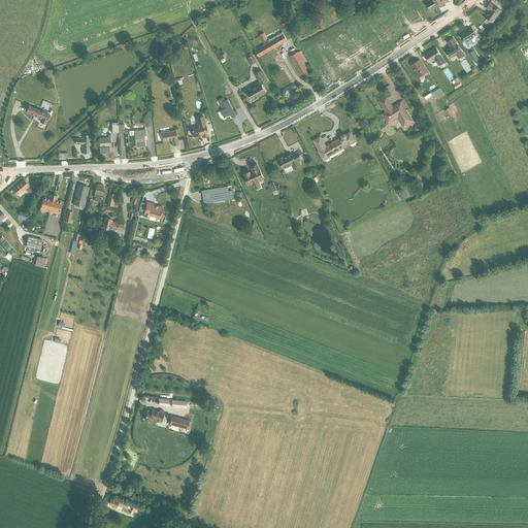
[(443,4),(441,0),(431,0),(426,3),(430,9),(436,5),(437,7),(439,6),(440,5),(441,7),(443,5),(442,4),(443,4)]
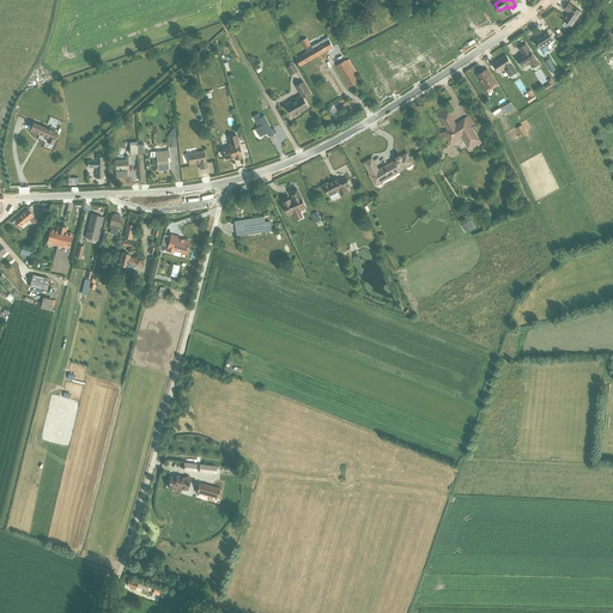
[(569,12),(563,20),(572,26),(582,12),(569,2),(564,8),(569,12)]
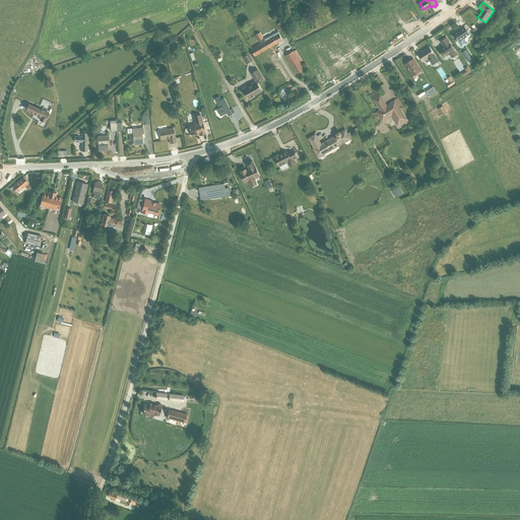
[(340,26),(345,41),(355,37),(349,22),(340,26)]
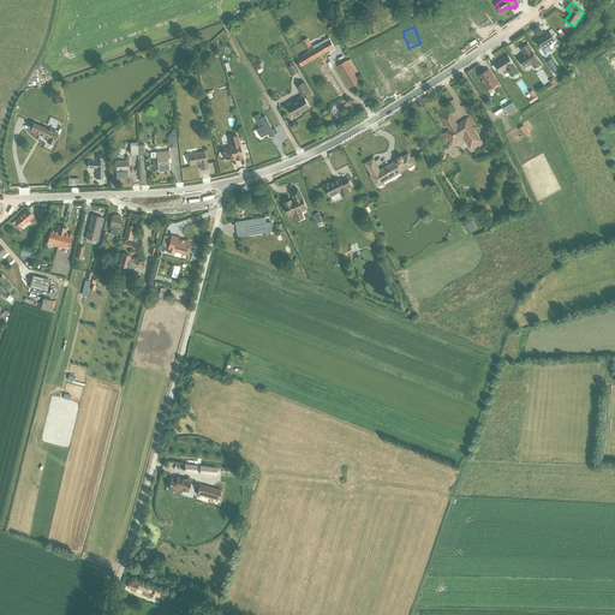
[(549,30),(536,39),(547,55),(553,52),(549,46),(553,43),(553,45),(556,42),(549,30)]
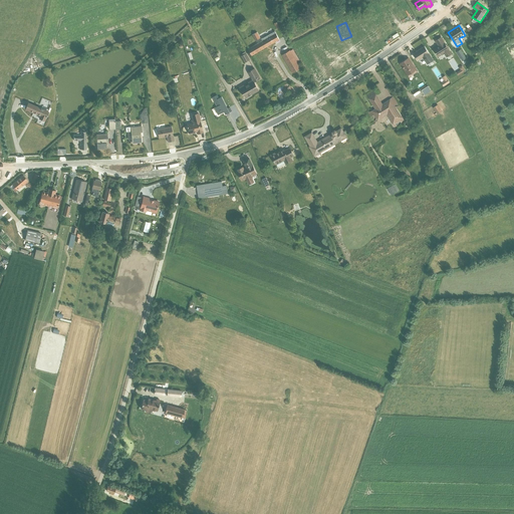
[(263,40),(248,49),(252,55),(280,39),(275,31),(262,38),(263,40)]
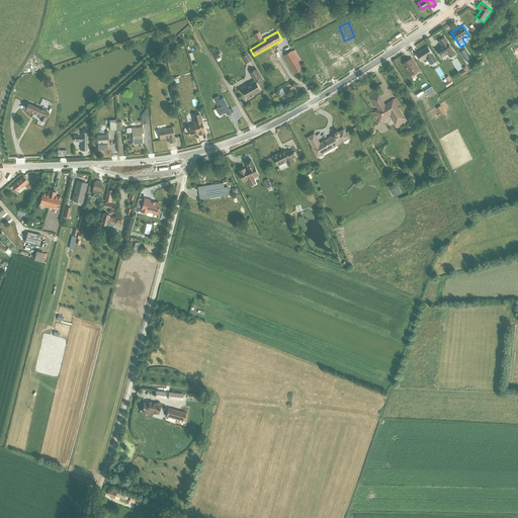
[(259,32),(254,34),(258,40),(263,37),(259,32)]
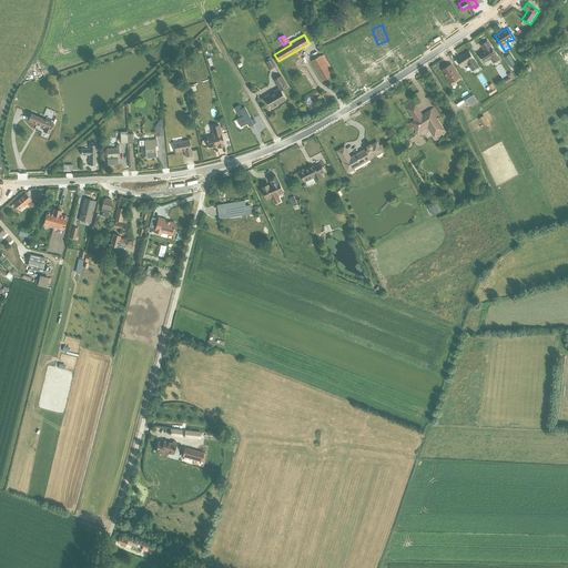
[(485,50),(479,53),(485,62),(486,62),(490,59),(494,62),(498,61),(497,60),(499,59),(487,40),(482,44),(485,50)]
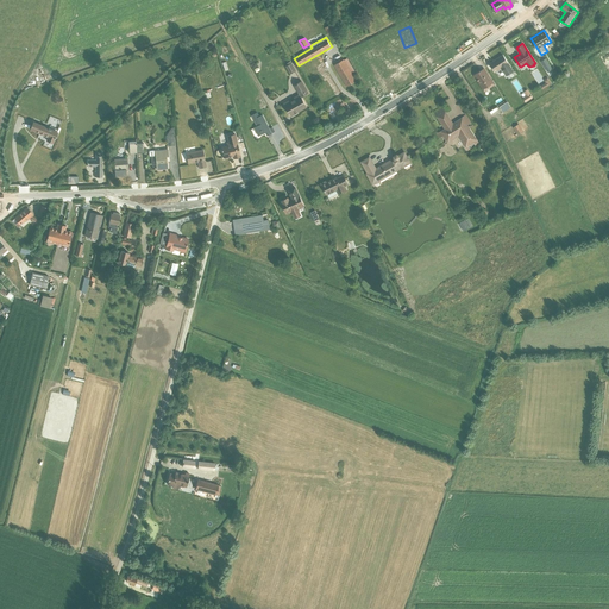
[(503,55),(490,63),(495,73),(502,68),(507,76),(514,71),(503,55)]
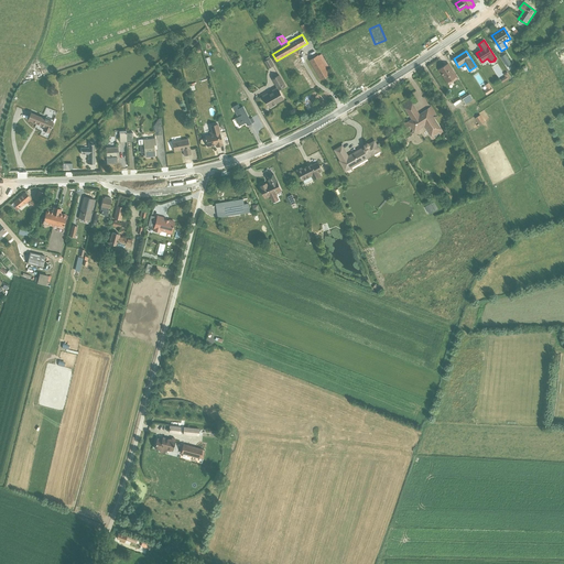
[(318,55),(311,60),(322,79),(331,75),(326,68),(329,66),(322,54),(318,55)]
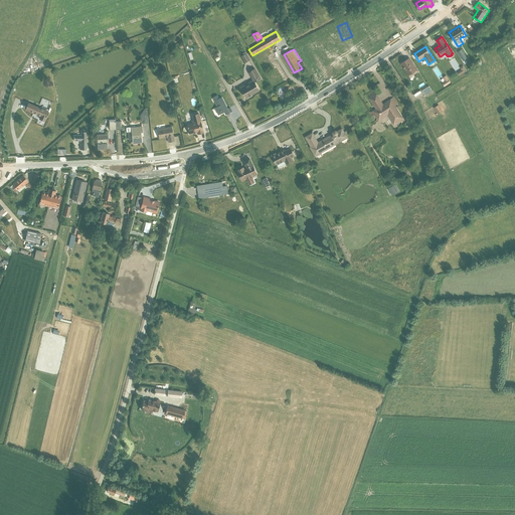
[(462,49),(458,51),(463,60),(467,58),(462,49)]
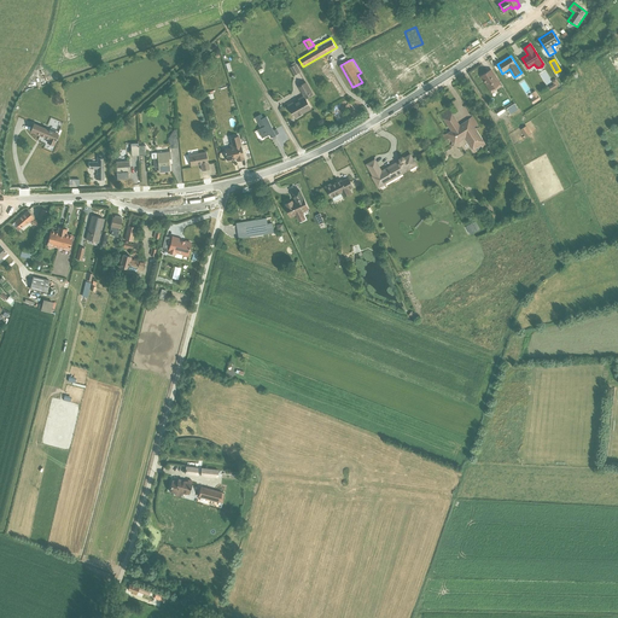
[(292,66),(291,66),(295,75),(301,71),(297,63),(296,64),(295,62),(291,64),(292,66)]
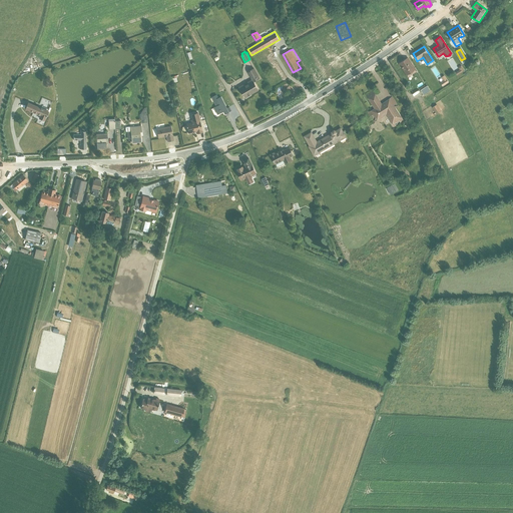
[(408,57),(400,63),(409,77),(417,71),(408,57)]
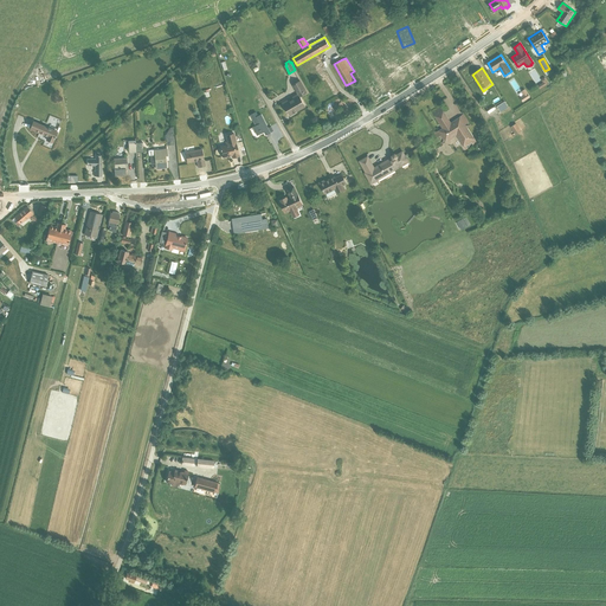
[(543,82),(539,85),(540,89),(548,84),(545,77),(541,78),(543,82)]
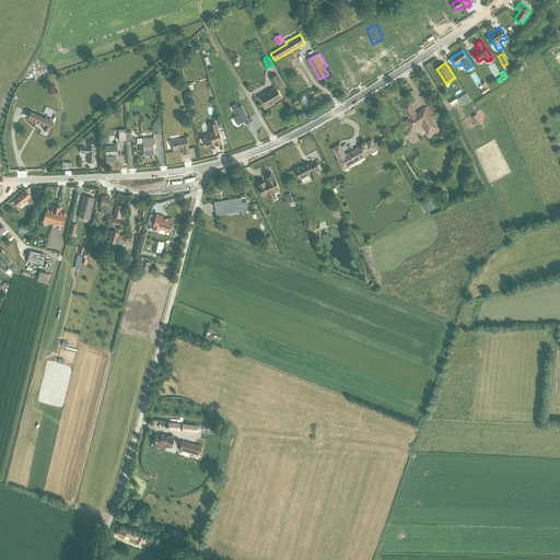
[(276,86),(260,94),(268,106),(282,97),(278,89),(284,85),(278,73),(270,78),(276,86)]
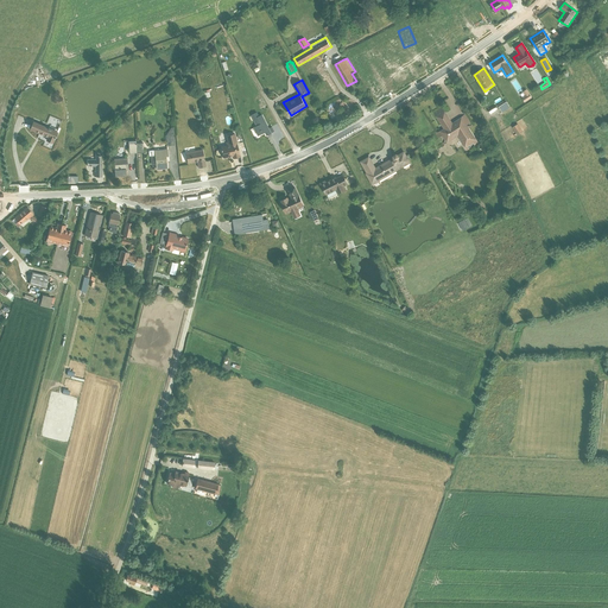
[(526,95),(521,97),(525,102),(532,97),(526,89),(523,92),(526,95)]
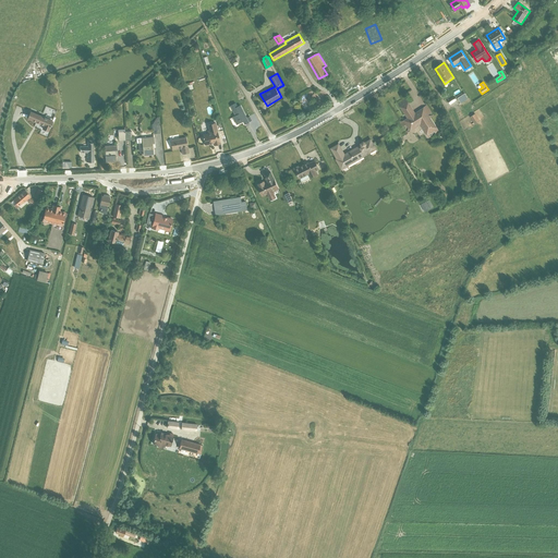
[(464,93),(458,98),(461,102),(469,98),(464,93)]
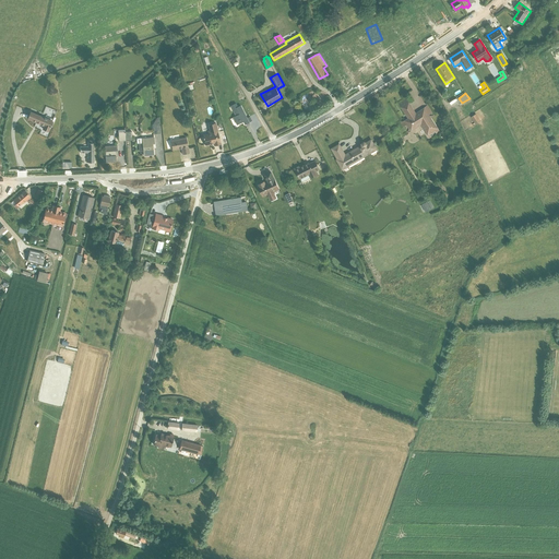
[(407,98),(399,104),(408,118),(401,122),(403,127),(406,125),(408,129),(409,129),(411,130),(406,132),(407,133),(421,125),(430,139),(441,131),(431,118),(435,116),(435,115),(431,117),(429,115),(433,113),(428,105),(416,113),(407,98)]
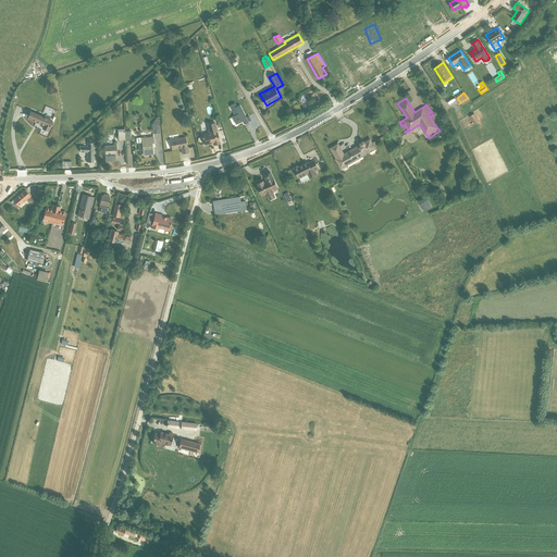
[(249,122),(246,118),(240,104),(238,106),(236,102),(231,106),(235,115),(233,116),(237,124),(244,121),(245,124),(249,122)]
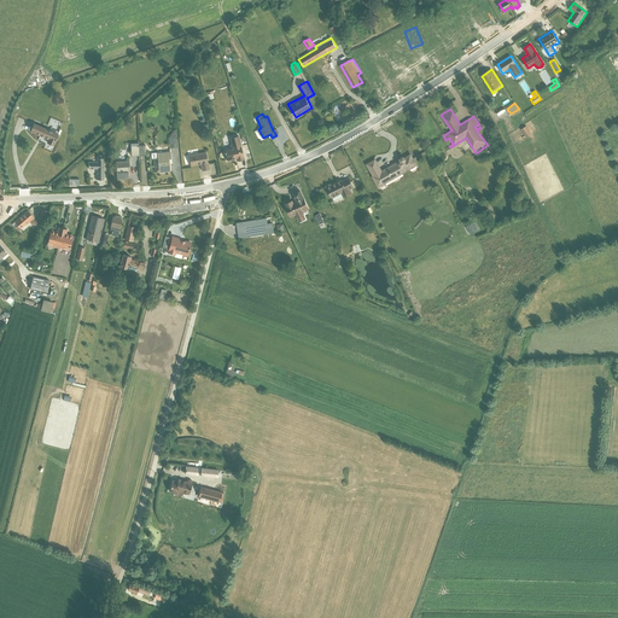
[(34,123),(30,132),(48,139),(47,143),(54,145),(59,132),(51,128),(50,129),(34,123)]
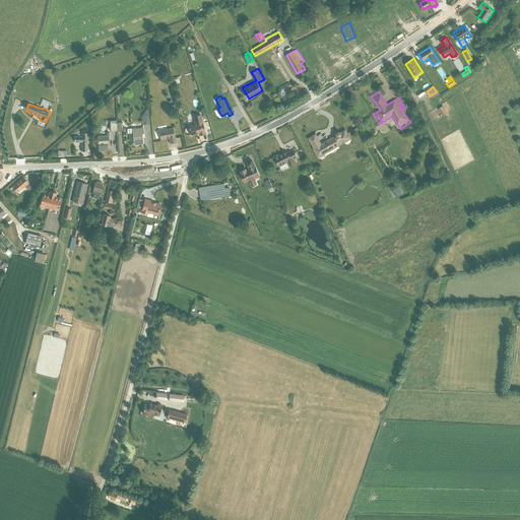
[(443,106),(438,109),(443,116),(448,113),(443,106)]
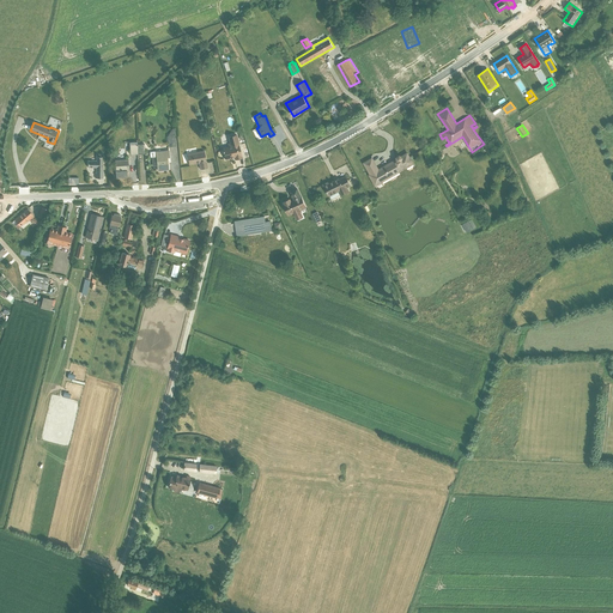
[(229,146),(223,147),(225,159),(235,157),(235,159),(242,158),(237,134),(229,137),(230,143),(228,143),(229,146)]
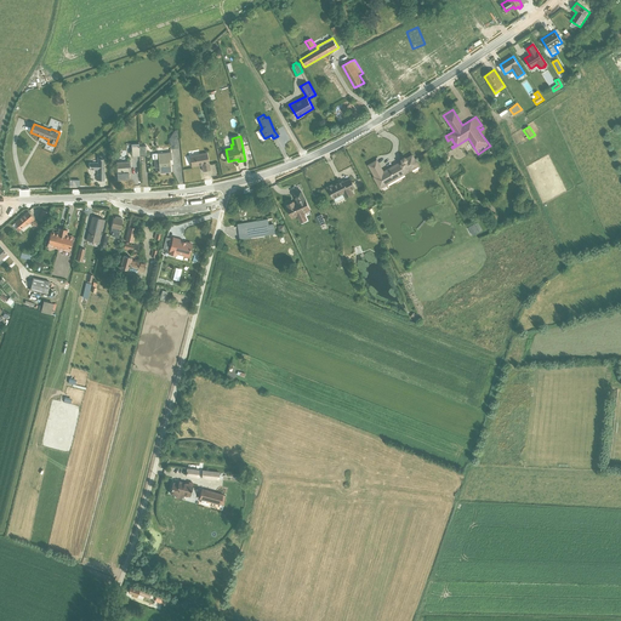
[(153,153),(152,154),(153,159),(154,159),(155,167),(159,167),(160,172),(171,171),(170,159),(172,159),(171,152),(158,153),(158,154),(157,153),(153,153)]
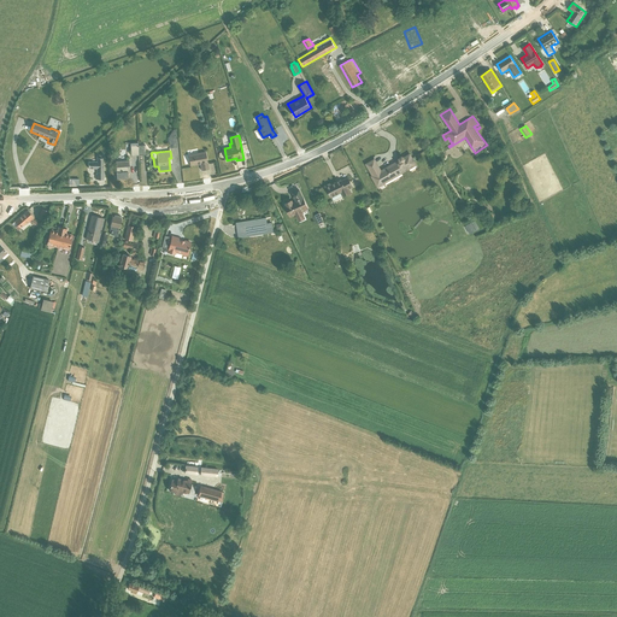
[(206,151),(188,154),(191,165),(200,164),(201,170),(209,169),(206,151)]
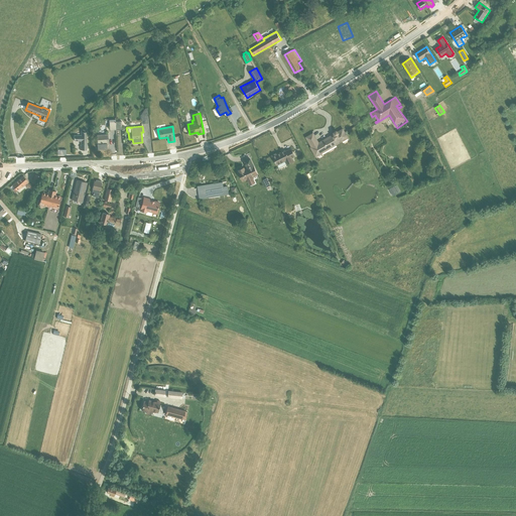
[(81,135),(75,135),(75,141),(81,141),(81,145),(81,149),(87,150),(87,129),(87,127),(83,127),(83,129),(82,129),(81,131),(81,135)]
